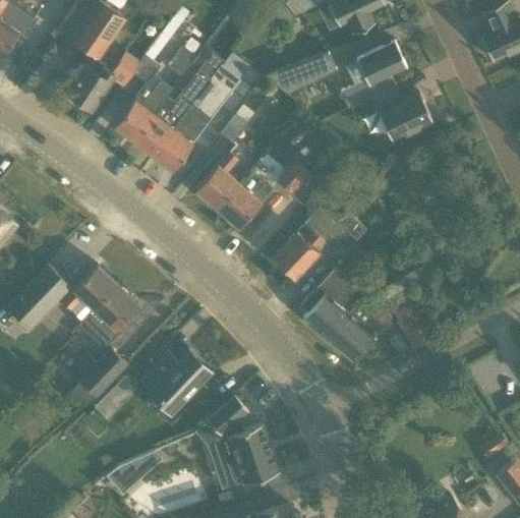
[(11,5),(3,0),(0,0),(0,56),(2,58),(19,33),(1,20),(11,5)]
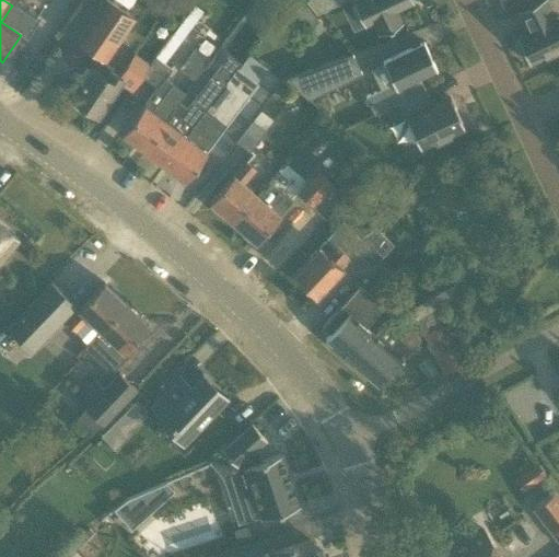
[(136,22),(105,0),(92,0),(67,37),(105,65),(136,22)]
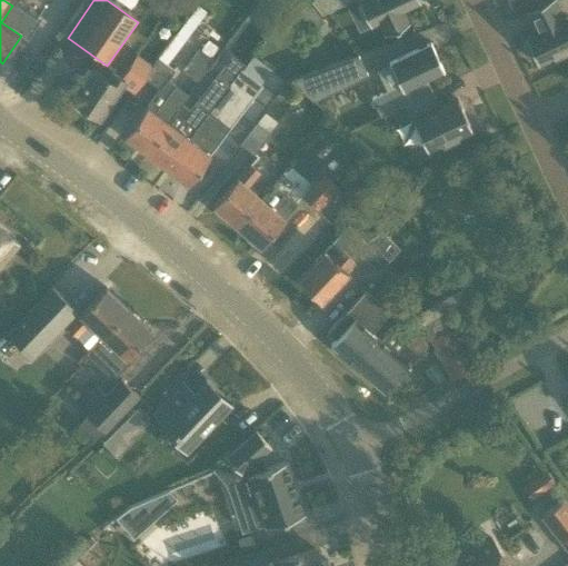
[(316,0),(310,3),(322,18),(357,1),(370,29),(379,25),(386,38),(410,27),(404,13),(421,5),(419,1),(420,0),(316,0)]
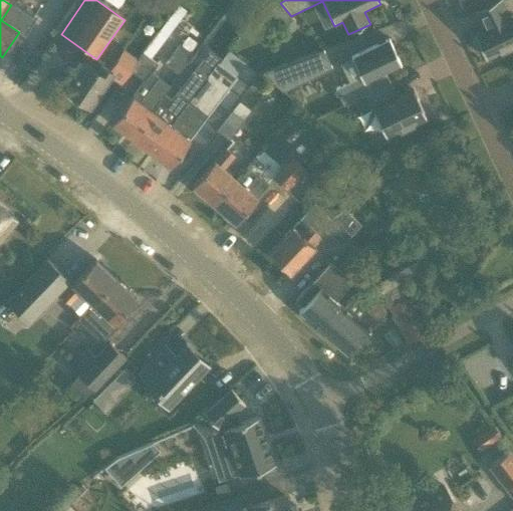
[(481,12),(489,29),(474,36),(477,41),(474,43),(481,57),(484,56),(486,61),(512,48),(512,0),(503,0),(474,14),(475,15),(481,12)]
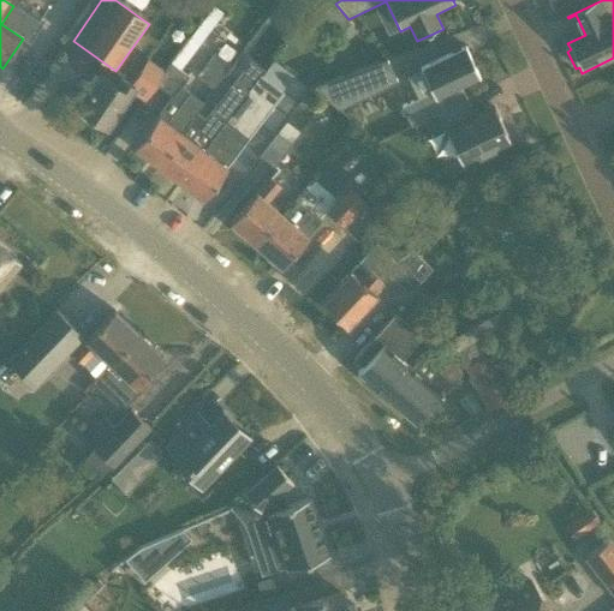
[(328,1),(315,12),(326,25),(339,15),(328,1)]
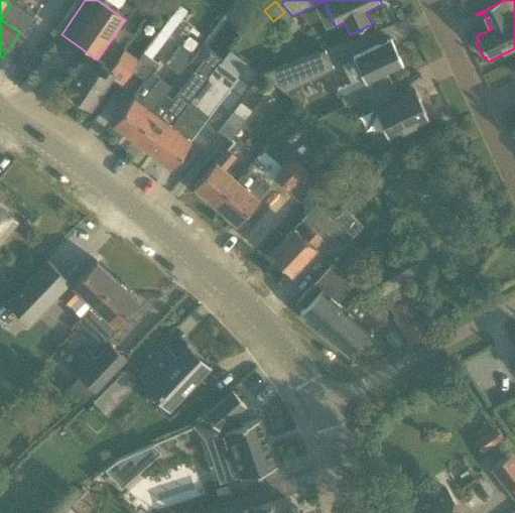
[(164,30),(144,56),(152,61),(171,35),(186,14),(179,8),(164,30)]
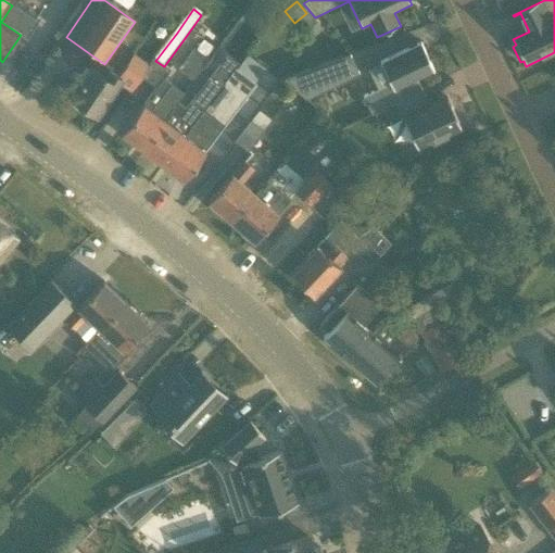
[(299,32),(310,46),(323,35),(312,22),(299,32)]
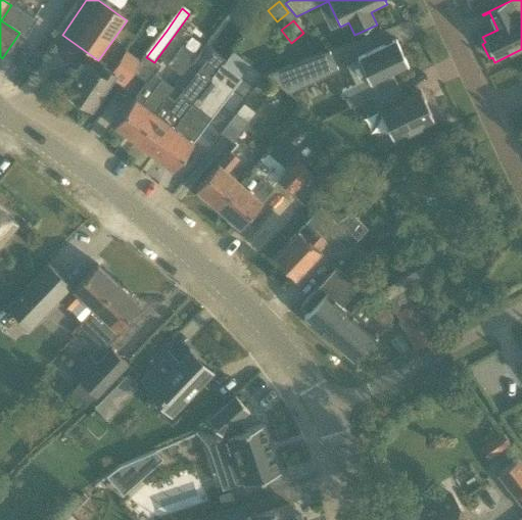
[(169,69),(181,79),(206,46),(193,37),(169,69)]
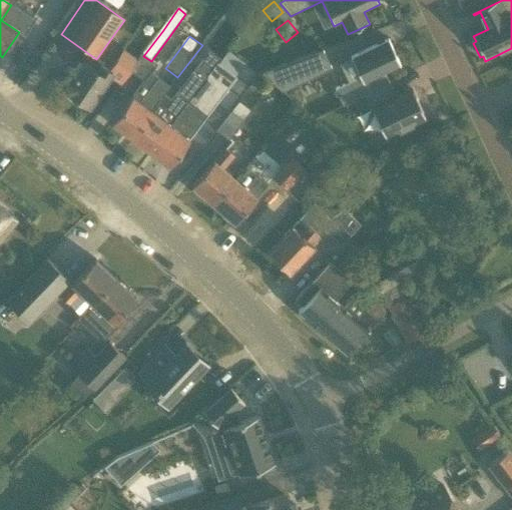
[(389,41),(351,59),(360,78),(336,90),(344,107),(366,97),(390,85),(385,74),(401,66),(389,41)]
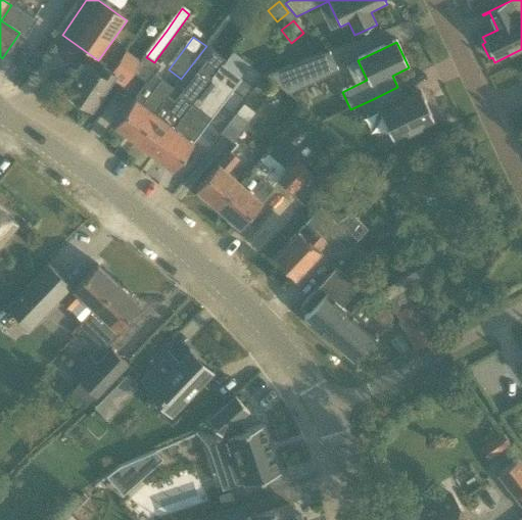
[(126,52),(111,73),(104,67),(100,75),(86,65),(66,94),(69,96),(68,98),(78,104),(79,102),(92,111),(112,81),(124,88),(134,74),(134,75),(142,63),(126,52)]
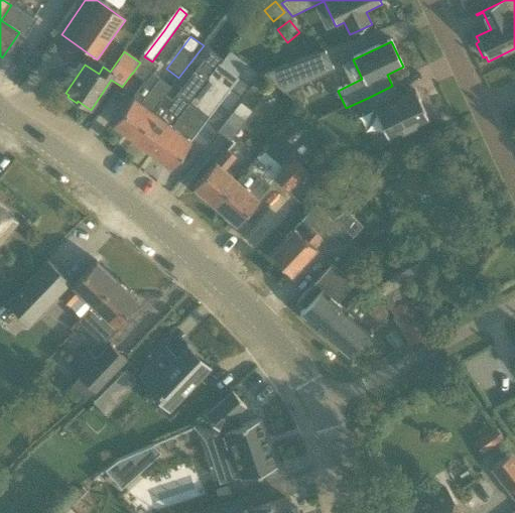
[(334,71),(326,52),(263,75),(284,94),(334,71)]
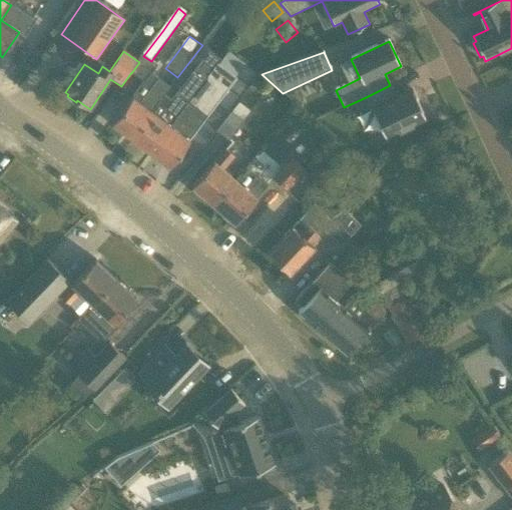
[(157,66),(151,61),(143,56),(139,62),(131,73),(145,82),(113,124),(131,139),(164,96),(170,88),(151,74),(157,66)]
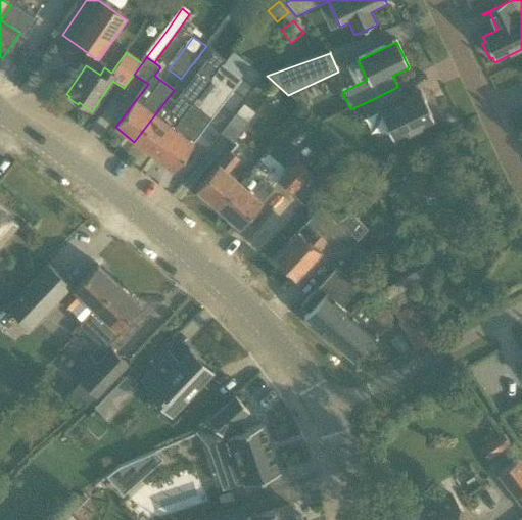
[(134,142),(153,156),(193,105),(212,80),(200,71),(175,104),(168,98),(134,142)]
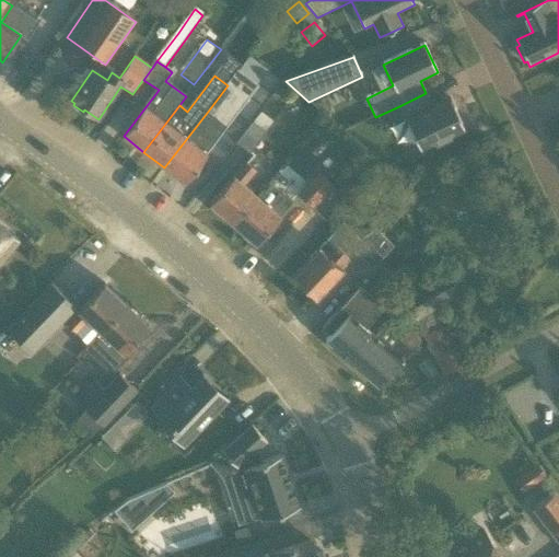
[(207,113),(164,167),(185,184),(224,132),(216,127),(240,94),(228,85),(207,113)]
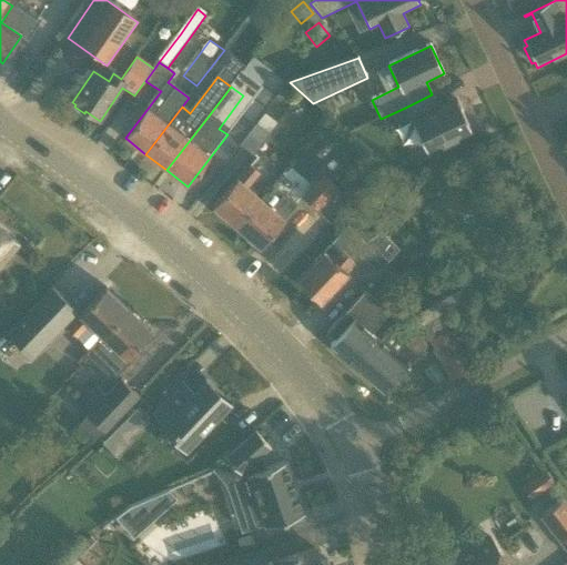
[(439,110),(432,94),(405,108),(426,153),(444,144),(445,147),(458,141),(457,139),(472,132),(457,102),(439,110)]
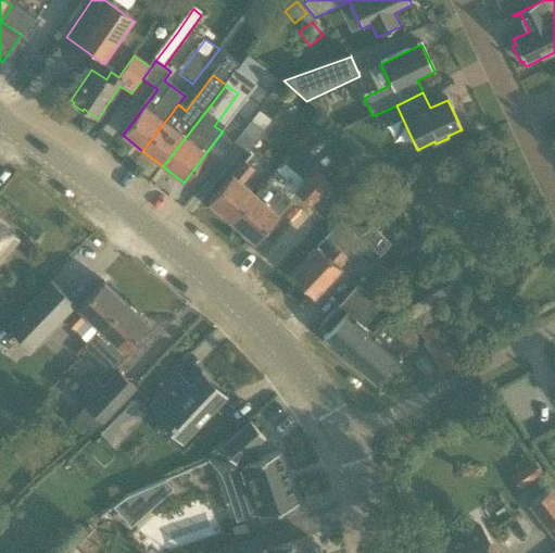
[(265,134),(264,133),(272,123),(260,113),(249,126),(236,143),(249,154),(265,134)]
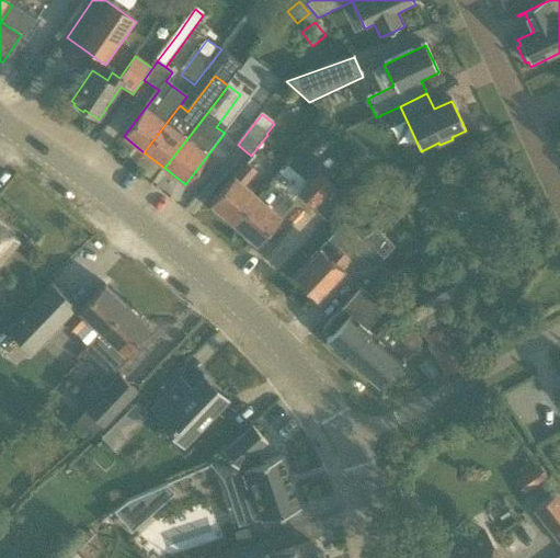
[(233,226),(258,198),(244,188),(256,173),(248,164),(236,179),(235,178),(210,206),(233,226)]
